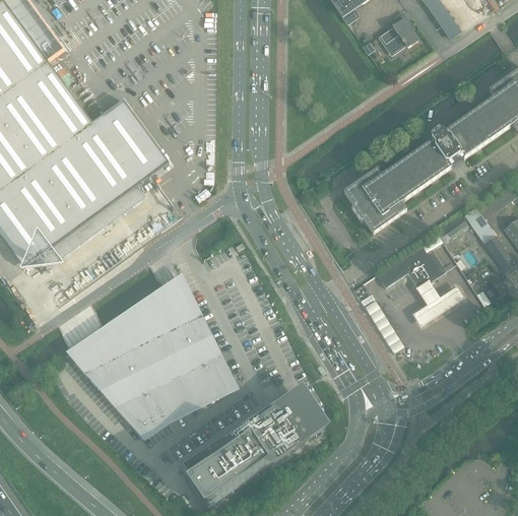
[(0,221),(3,219),(33,260),(136,185),(47,62),(62,50),(39,17),(25,0),(0,0),(0,221)]
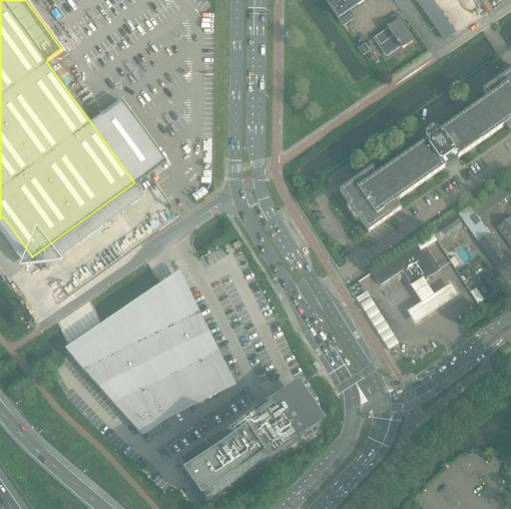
[(347,8),(358,0),(326,0),(341,22),(352,14),(347,8)]
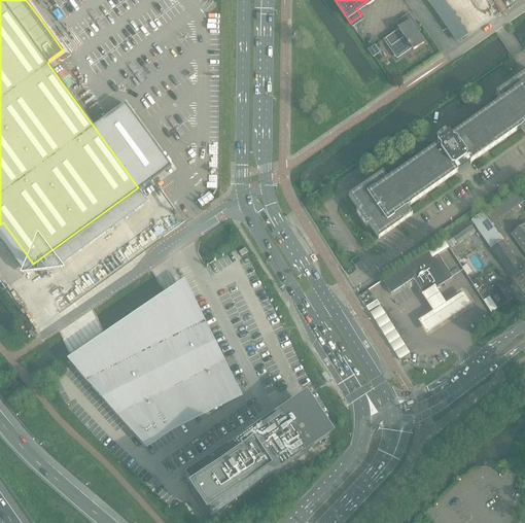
[(398,25),(381,36),(382,37),(394,56),(410,45),(411,46),(422,39),(416,30),(419,27),(411,15),(407,9),(393,19),(398,25)]
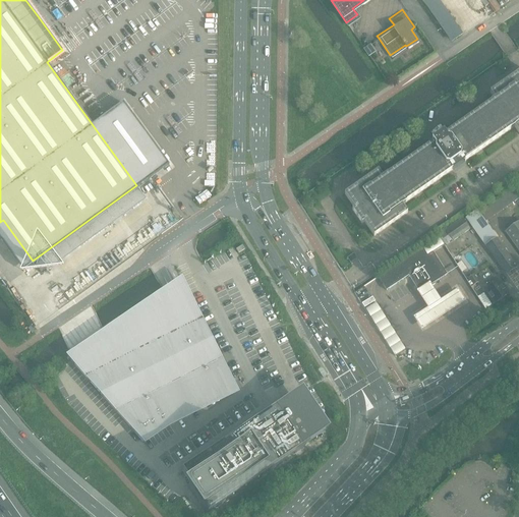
[(375,48),(369,42),(368,41),(361,46),(366,53),(375,48)]
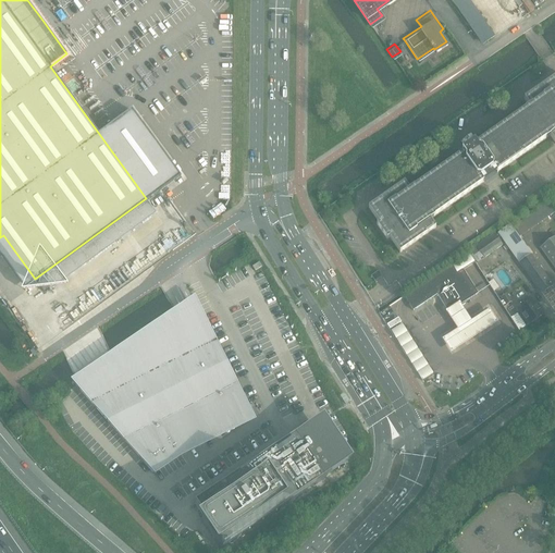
[(547,132),(554,140),(554,138),(554,72),(522,95),(528,103),(475,140),(472,138),(459,147),(461,149),(408,187),(403,179),(367,204),(377,219),(374,221),(385,235),(387,234),(398,249),(434,224),(428,216),(482,177),(484,182),(496,173),(494,169),(547,132)]
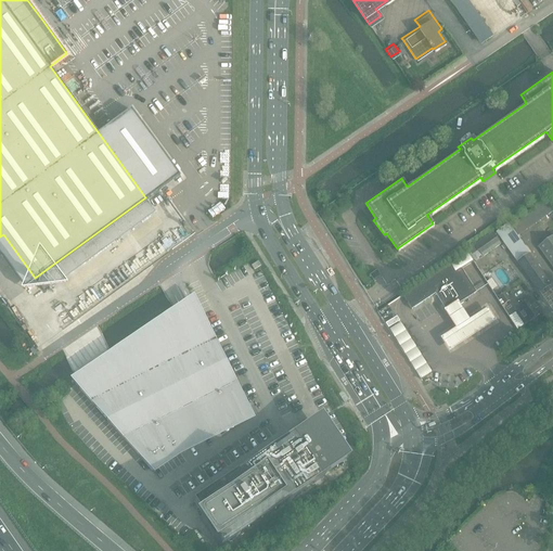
[(549,281),(527,250),(515,233),(552,206),(545,196),(509,223),(505,220),(494,228),(538,289),(549,281)]
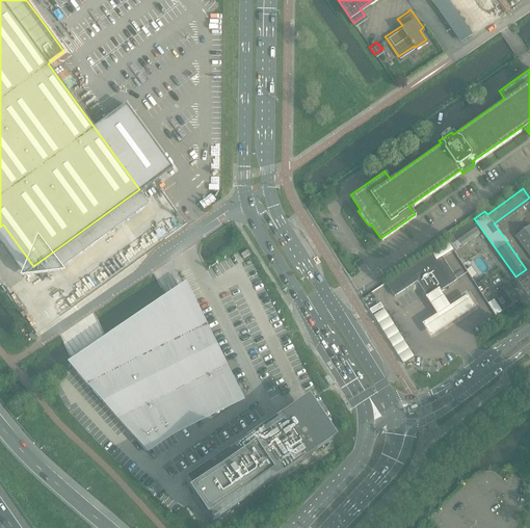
[(460,243),(479,230),(471,219),(452,232),(460,243)]
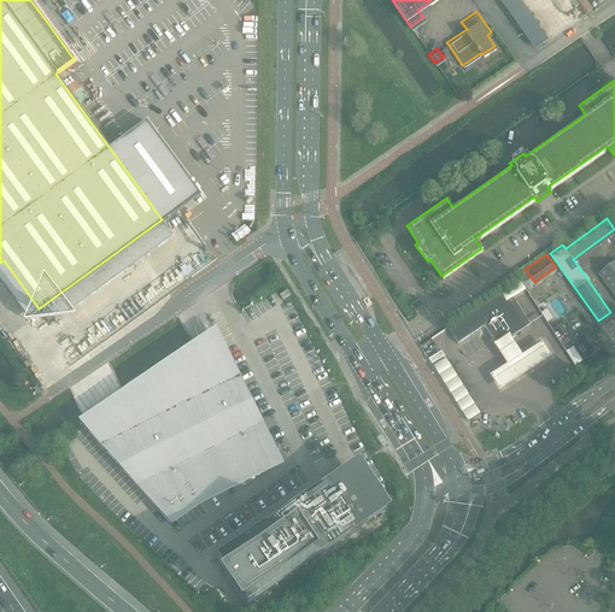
[(614,257),(597,270),(614,295),(614,257)]
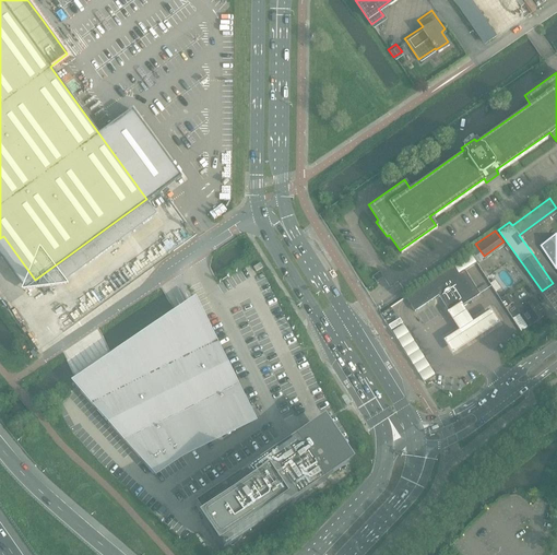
[(477,291),(463,268),(457,272),(454,268),(451,263),(403,294),(406,298),(413,308),(437,293),(448,310),(464,299),(477,291)]
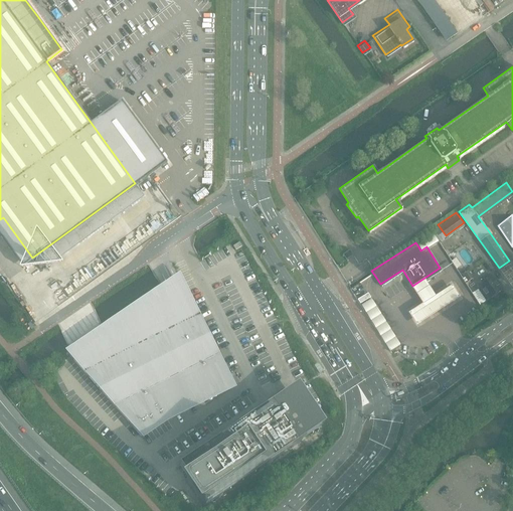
[(346,248),(342,251),(345,257),(350,253),(346,248)]
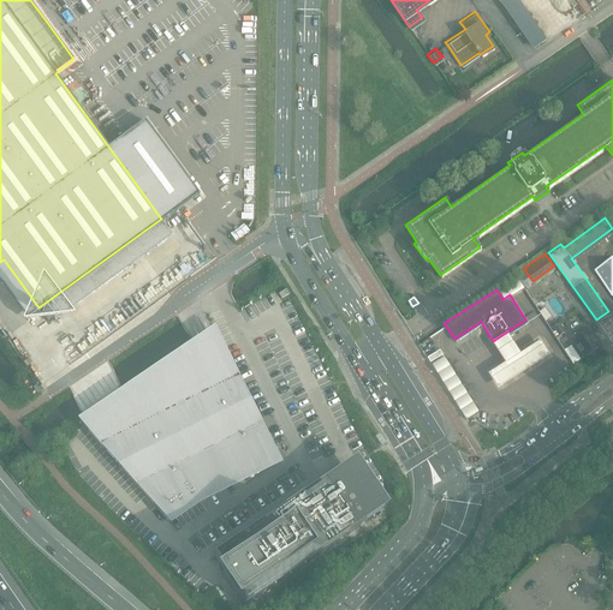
[(563,328),(557,320),(552,324),(558,332),(563,328)]
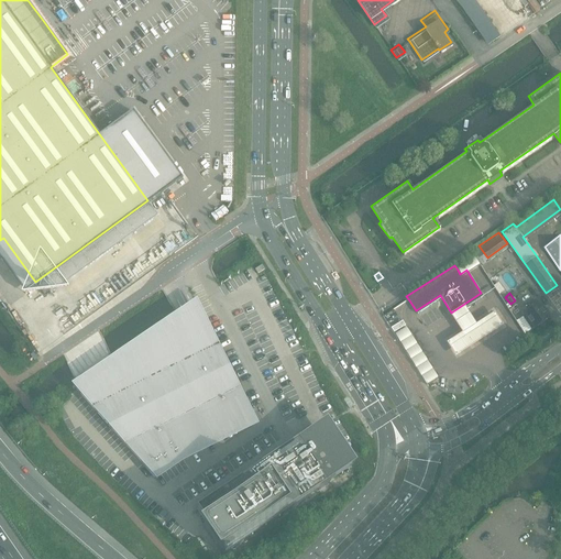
[(196,296),(69,381),(73,384),(152,473),(155,477),(183,459),(199,450),(257,422),(250,406),(207,320),(196,296)]
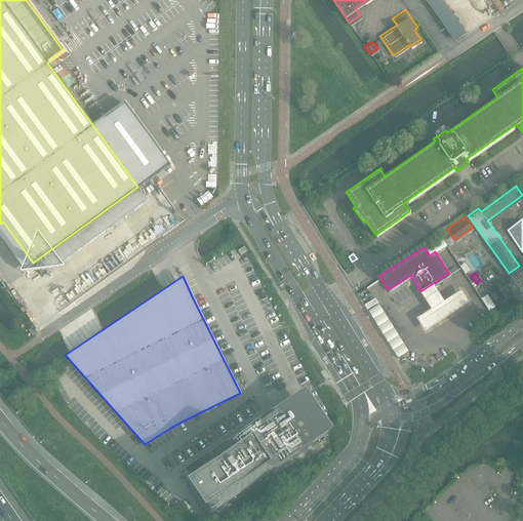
[(510,292),(500,279),(497,276),(491,280),(493,284),(487,288),(497,302),(510,292)]
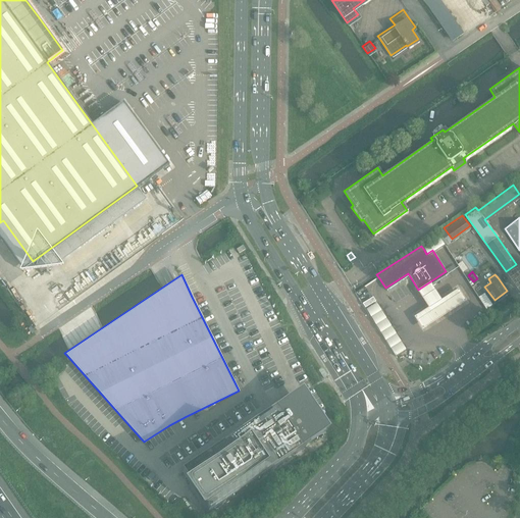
[(417,288),(417,290),(427,305),(412,315),(420,327),(465,299),(457,287),(439,297),(429,281),(417,288)]
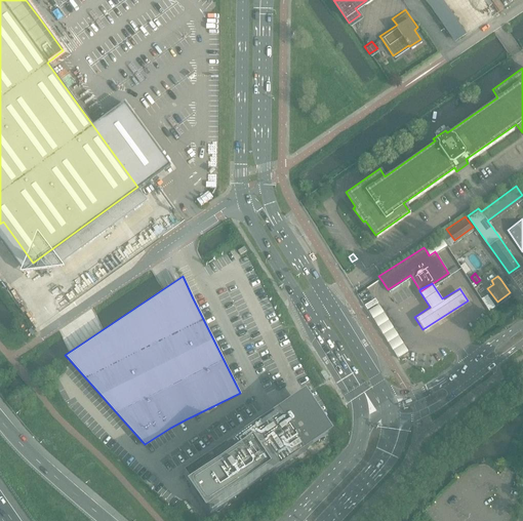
[(305,447),(331,429),(304,389),(277,406),(274,409),(270,411),(196,462),(191,466),(178,474),(179,476),(187,486),(200,506),(205,514),(222,504),(272,470),(286,459),(297,452),(305,447)]
